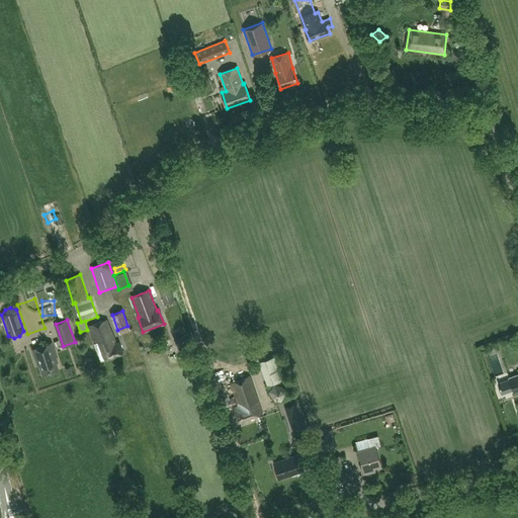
[(106,320),(88,327),(95,344),(94,344),(100,361),(121,353),(118,342),(115,343),(106,320)]
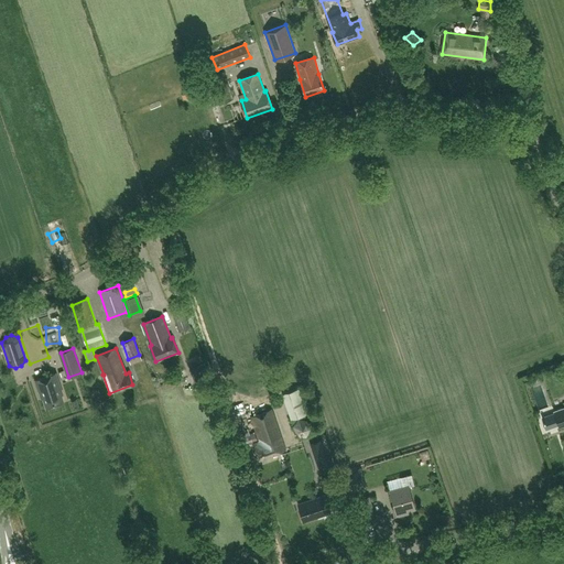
[(190,370),(194,382),(204,379),(199,366),(190,370)]
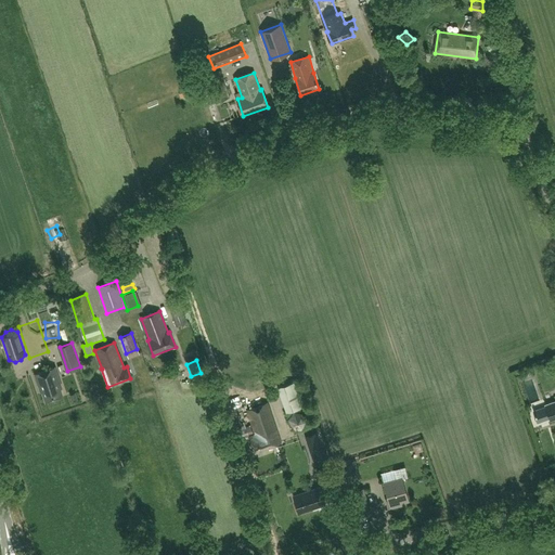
[(57,383),(60,382),(54,368),(35,374),(39,386),(40,386),(46,400),(62,395),(57,383)]
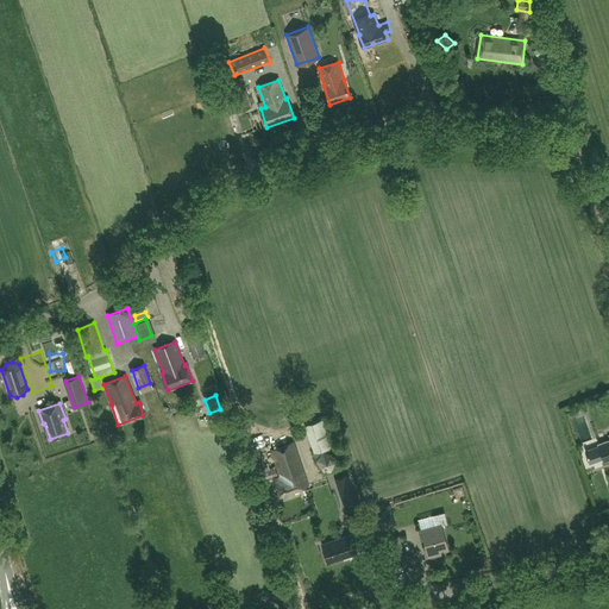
[(563,420),(572,415),(567,406),(558,410),(563,420)]
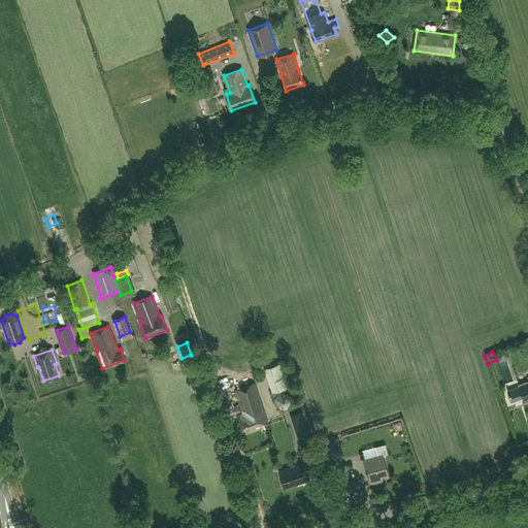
[(215,359),(217,366),(227,364),(225,357),(215,359)]
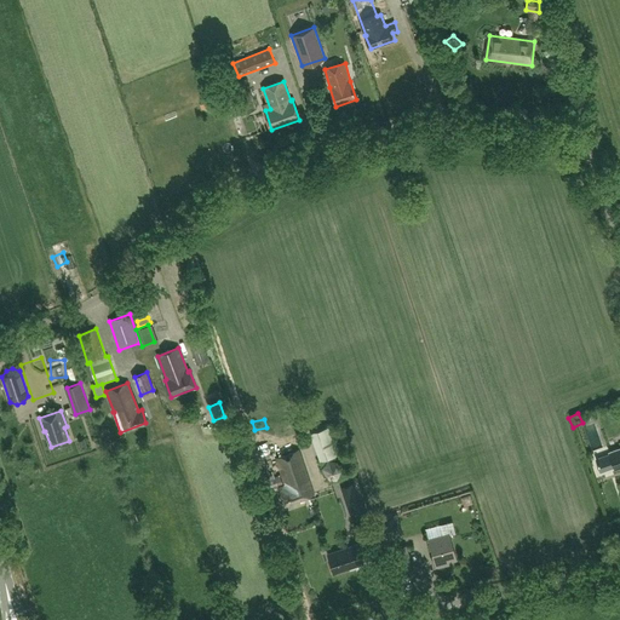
[(283,423),(276,426),(281,438),(288,436),(283,423)]
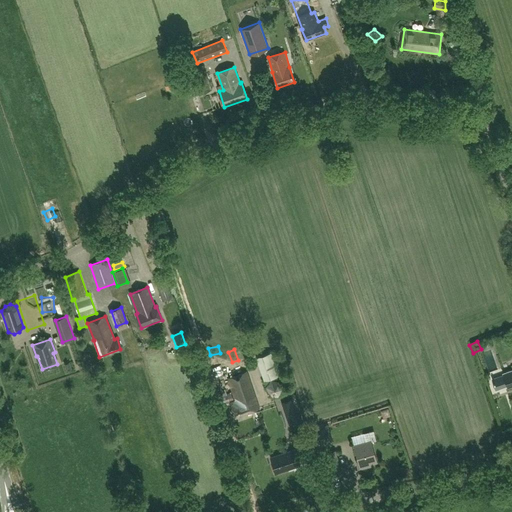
[(257,358),(265,381),(282,374),(274,352),(257,358)]
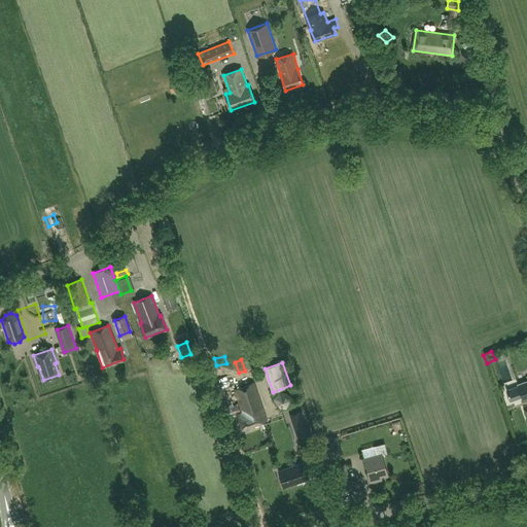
[(526,370),(513,371),(514,380),(526,379),(526,370)]
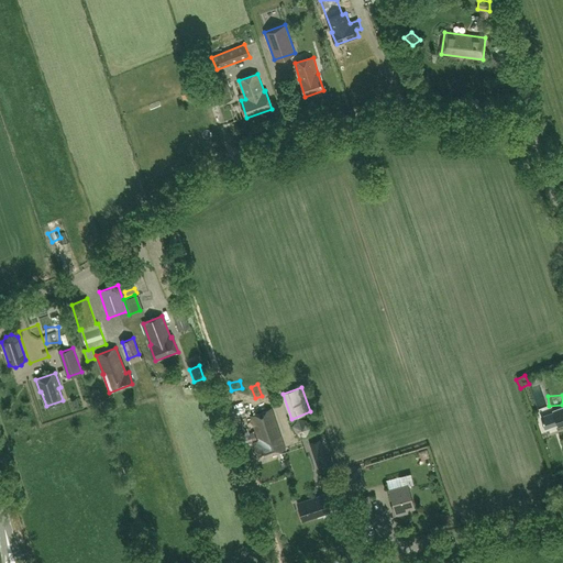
[(562,406),(552,410),(559,426),(562,423),(562,406)]
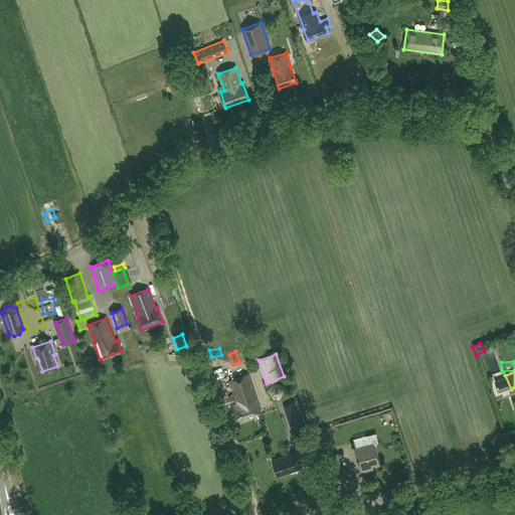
[(232,406),(236,418),(261,410),(247,374),(229,381),(237,404),(232,406)]
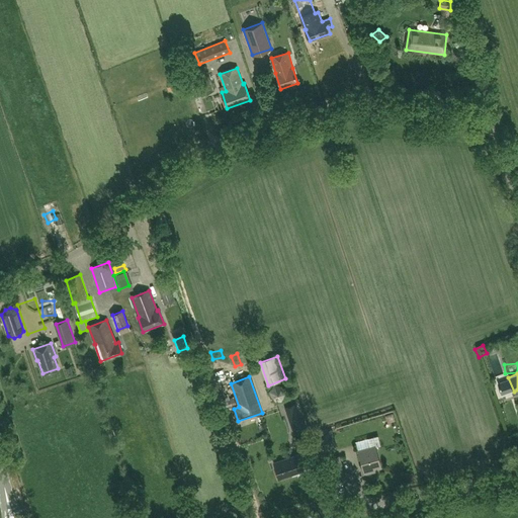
[(30,380),(33,393),(41,391),(38,378),(30,380)]
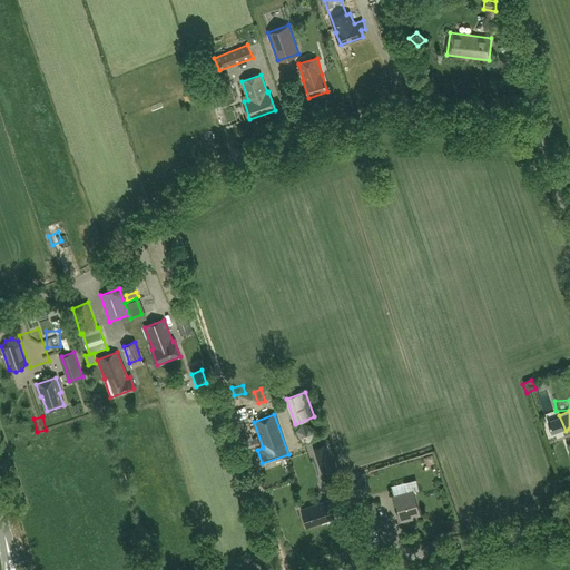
[(301,441),(310,441),(315,434),(312,423),(301,423),(296,432),(301,441)]
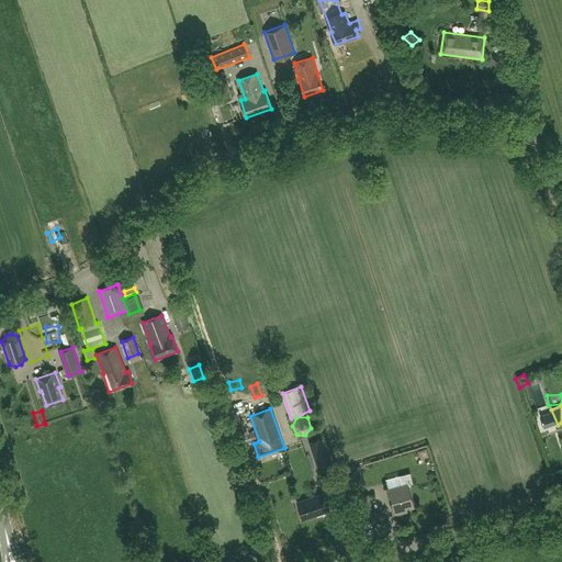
[(245,427),(240,428),(243,435),(242,435),(246,446),(253,445),(251,440),(257,439),(254,431),(247,434),(245,427)]
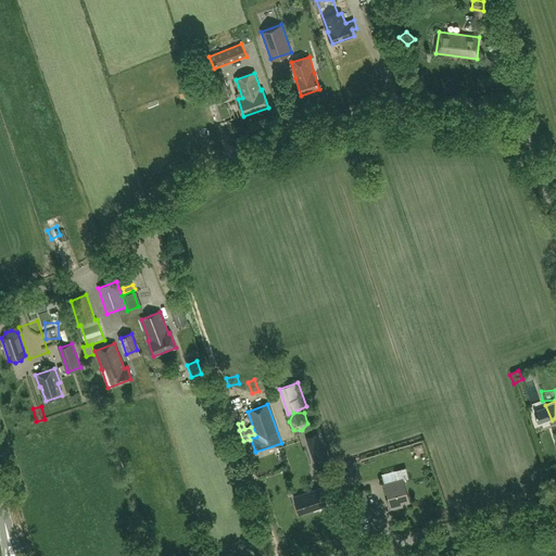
[(310,451),(323,446),(318,432),(312,434),(313,438),(306,440),(310,451)]
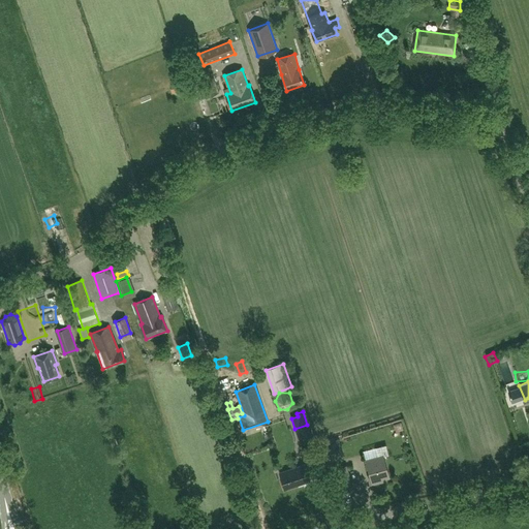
[(306,461),(319,458),(315,447),(303,452),(306,461)]
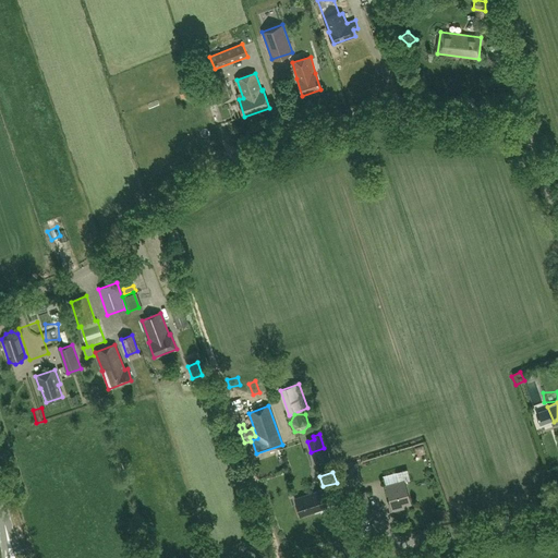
[(399,509),(398,507),(411,504),(405,481),(386,485),(390,502),(388,502),(390,511),(399,509)]
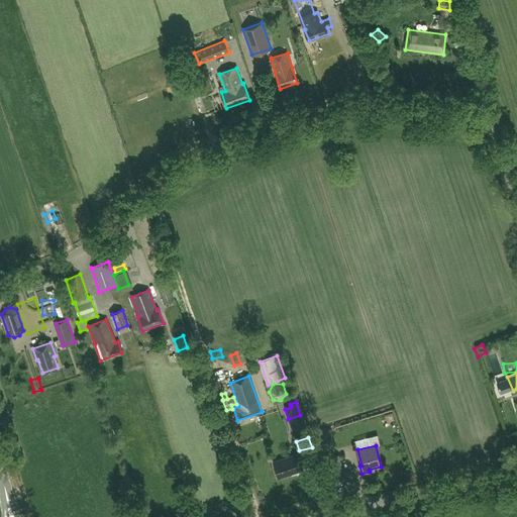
[(299,454),(274,461),(279,478),(304,471),(299,454)]
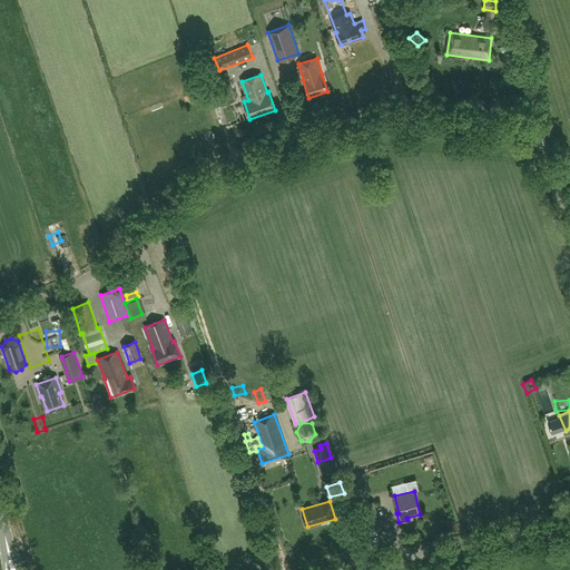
[(361,531),(380,526),(373,502),(354,508),(361,531)]
